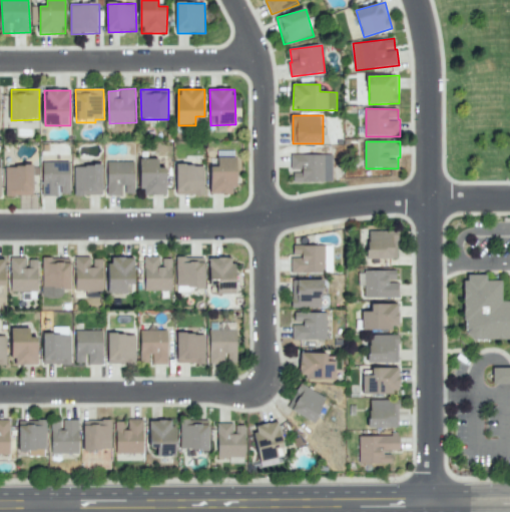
[(334,182),(335,155),(293,154),(293,171),(295,171),(295,181),(334,182)]
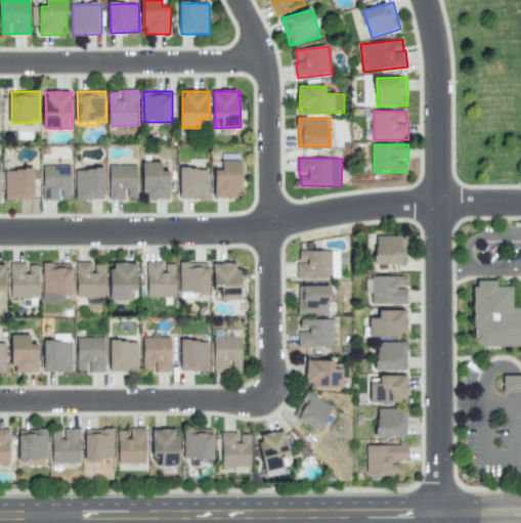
[(217,171),(216,199),(242,199),(243,161),(224,161),(224,171),(217,171)]
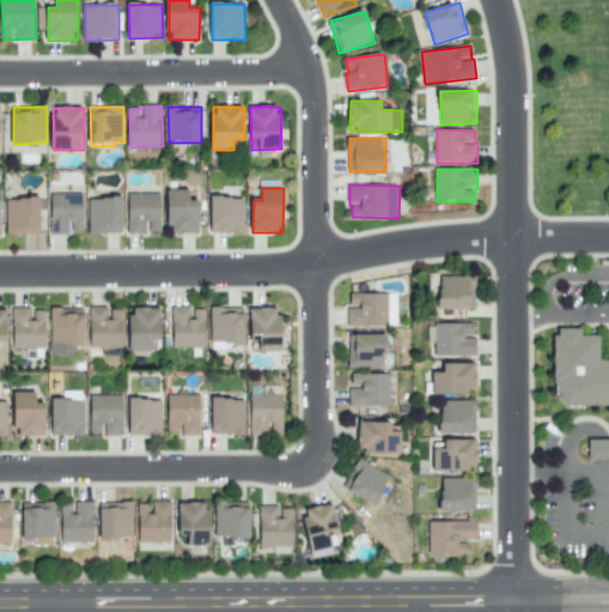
[(170,234),(200,234),(199,200),(192,200),(190,189),(169,191),(170,234)]
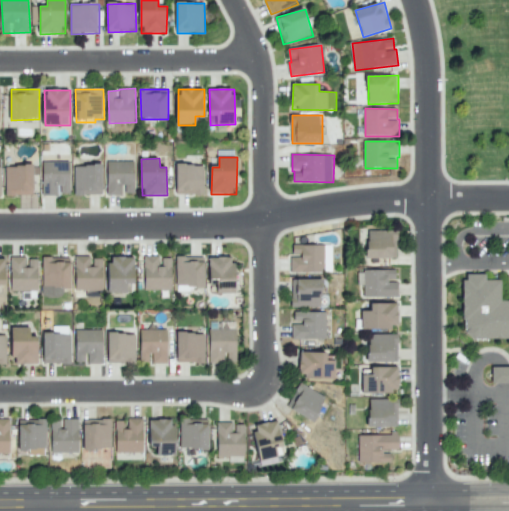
[(136,194),(136,161),(108,162),(109,196),(125,196),(125,194),(136,194)]
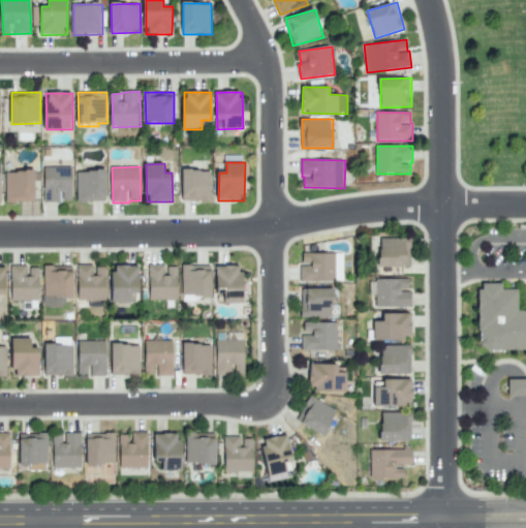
[(74,202),(73,167),(45,167),(45,202),(74,202)]
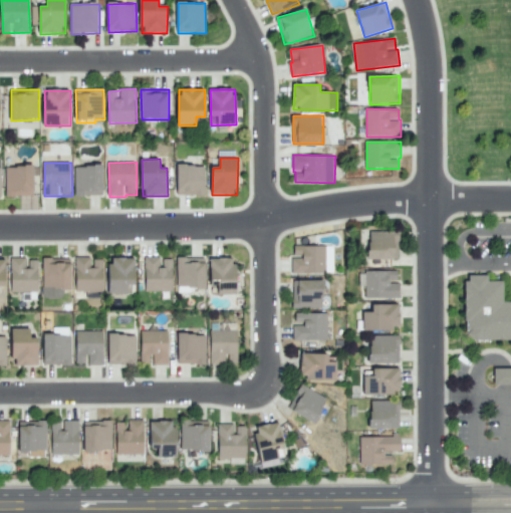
[(76,197),(104,196),(103,166),(76,167),(76,197)]
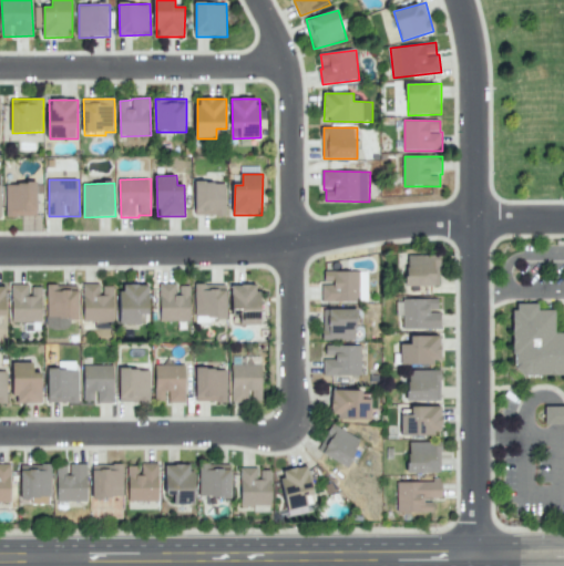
[(197,183),(196,216),(227,216),(227,184),(197,183)]
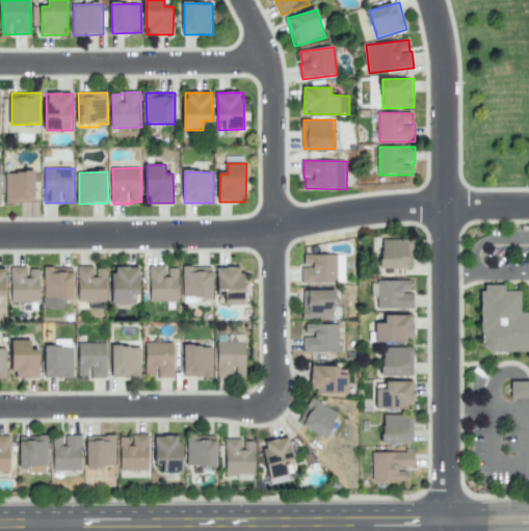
[(7,173),(7,204),(35,204),(36,173),(7,173)]
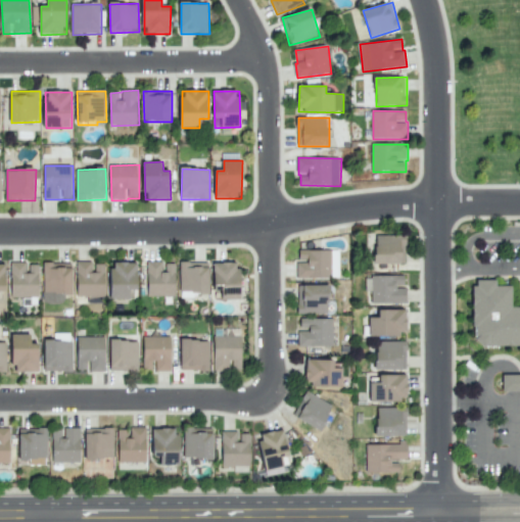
[(377,236),(376,264),(407,265),(408,236),(377,236)]
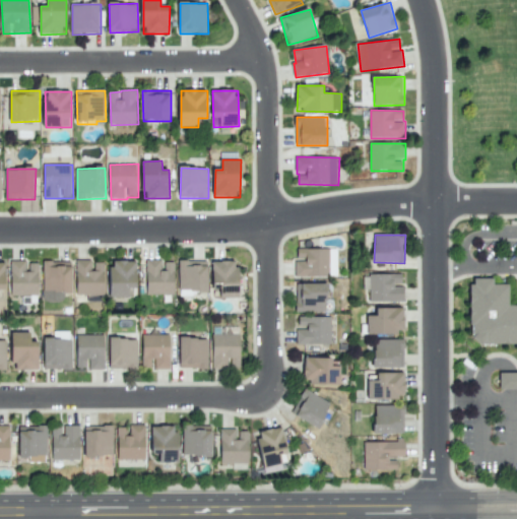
[(297,276),(331,276),(331,249),(299,250),(300,261),(297,261),(297,276)]
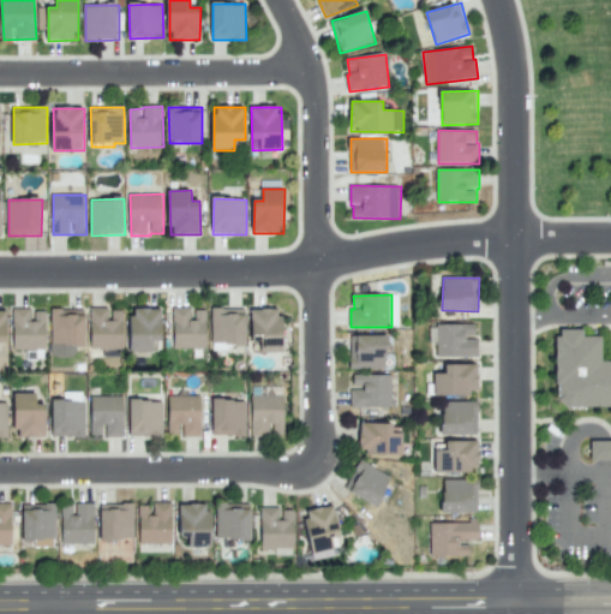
[(125,311),(112,311),(112,309),(93,308),(93,349),(125,350),(125,311)]
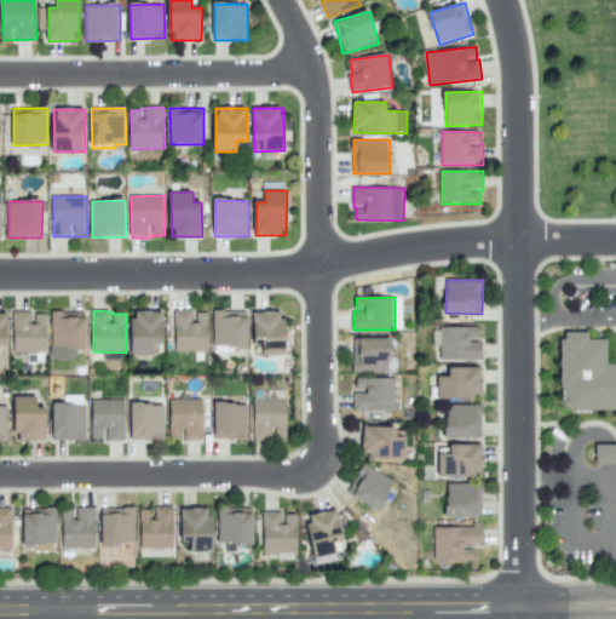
[(177,353),(209,351),(209,313),(196,313),(196,310),(177,310),(177,353)]
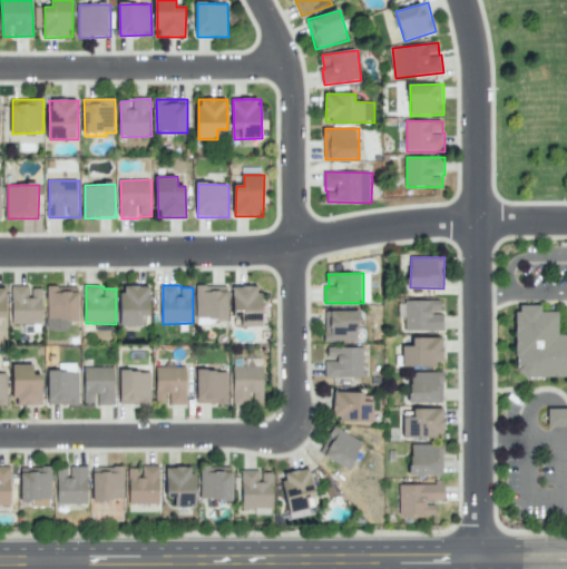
[(13,325),(45,324),(44,288),(31,290),(31,286),(13,286),(13,325)]
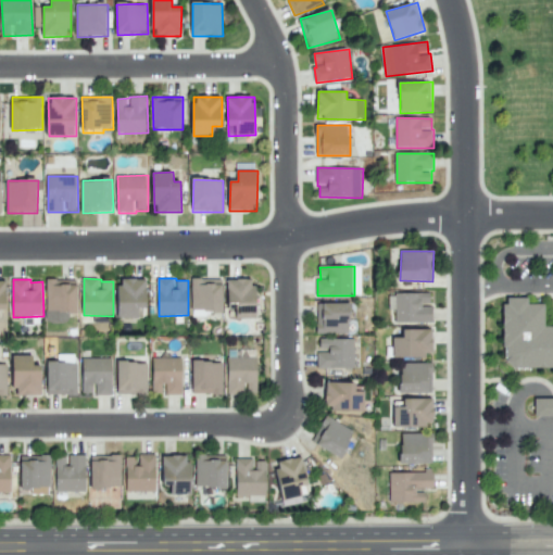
[(139,318),(139,308),(147,308),(147,279),(118,279),(120,318),(139,318)]
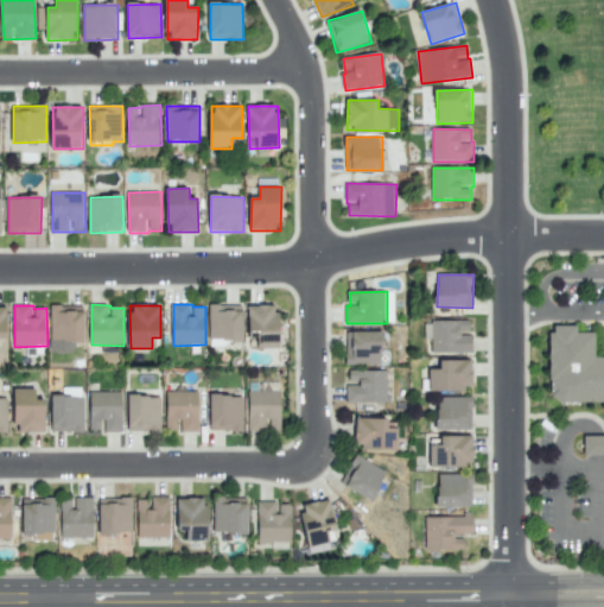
[(245,341),(245,305),(211,307),(211,342),(245,341)]
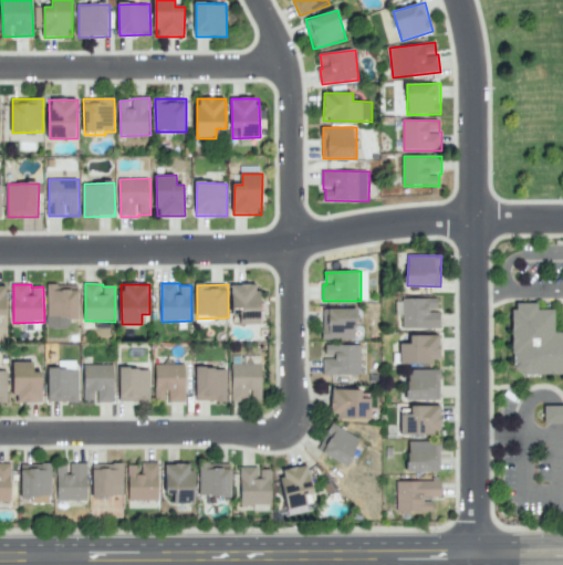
[(233,315),(241,315),(241,325),(262,324),(260,284),(232,285),(233,315)]
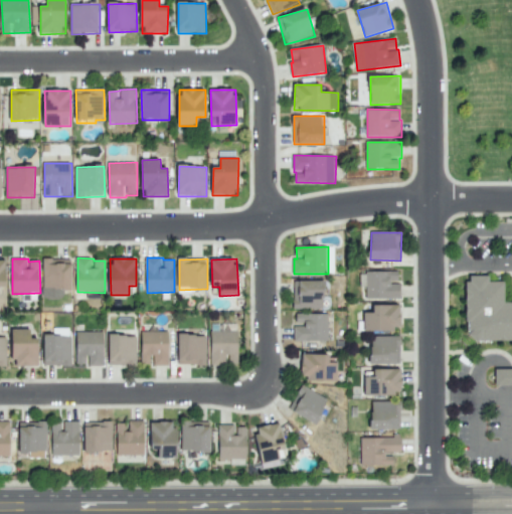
[(72,291),(72,260),(44,260),(44,290),(64,290),(64,291),(72,291)]
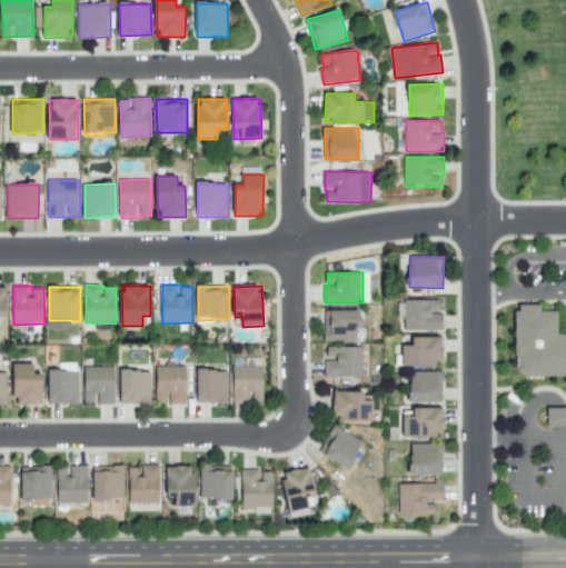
[(442,300),(400,301),(400,318),(407,318),(407,330),(444,330),(444,312),(442,312),(442,300)]
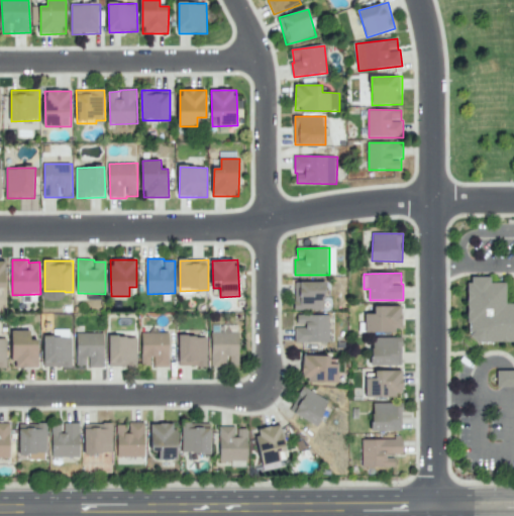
[(469,283),(469,323),(472,322),(472,337),(480,342),(513,341),(513,370),(499,371),(499,387),(513,387),(513,303),(507,303),(507,283),(492,283),(492,277),(473,278),(473,283),(469,283)]
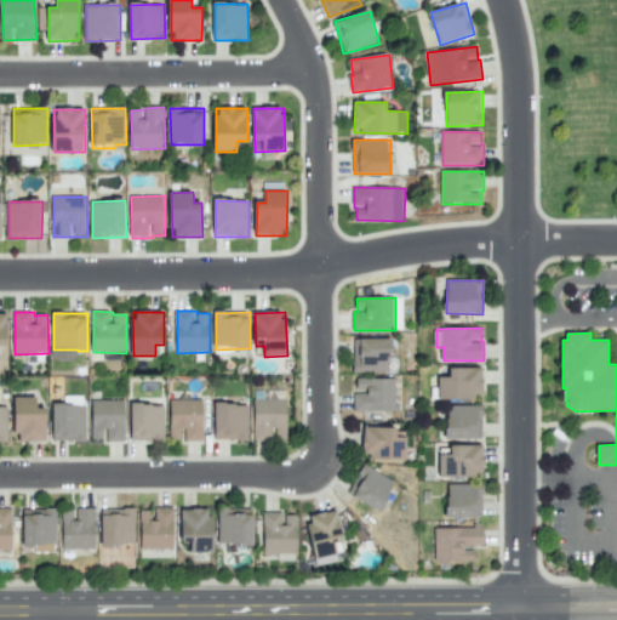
[(392,340),(355,339),(355,373),(390,374),(392,340)]
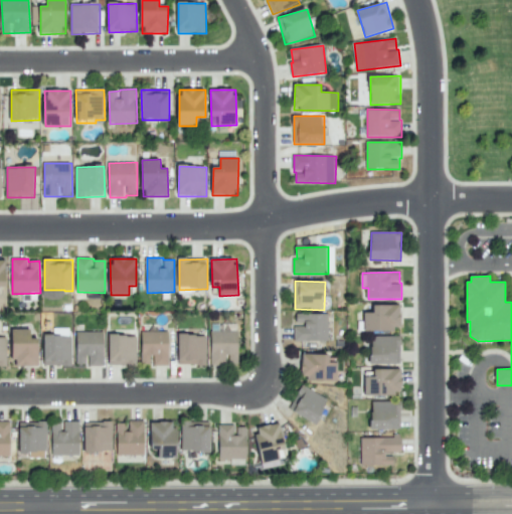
[(364,331),(401,331),(401,306),(373,306),(373,313),(364,313),(364,331)]
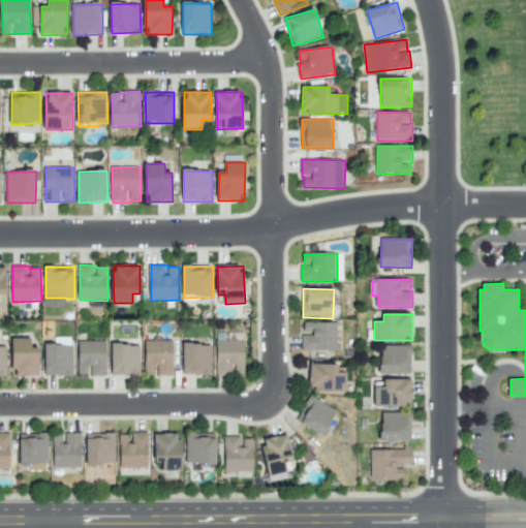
[(339,350),(338,322),(305,323),(306,335),(303,335),(304,351),(339,350)]
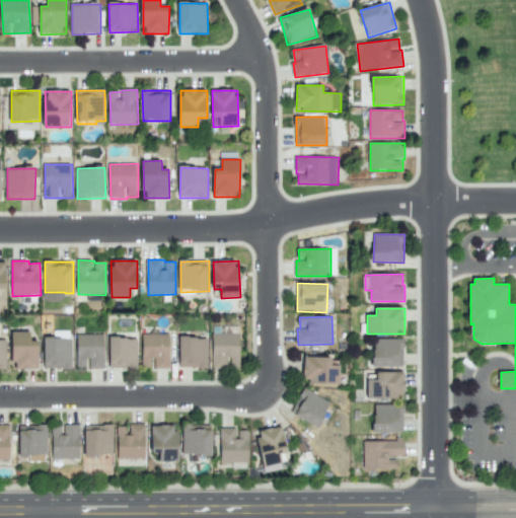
[(214,369),(230,369),(230,367),(241,366),(240,326),(217,327),(217,334),(214,334),(214,369)]
